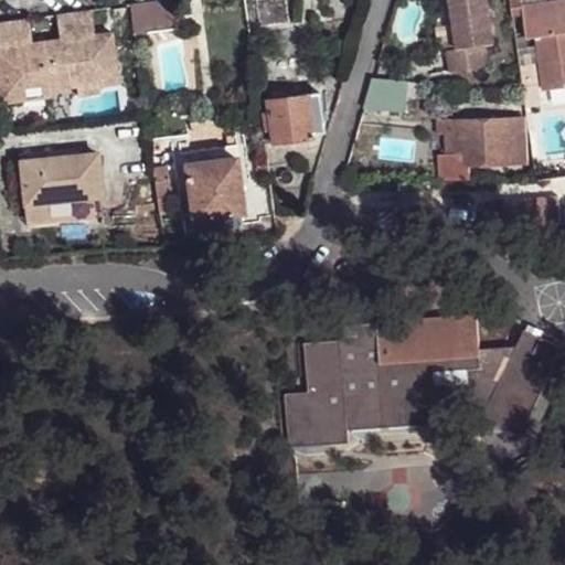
[(177,29),(172,0),(166,0),(130,4),(135,36),(148,34),(177,29)]
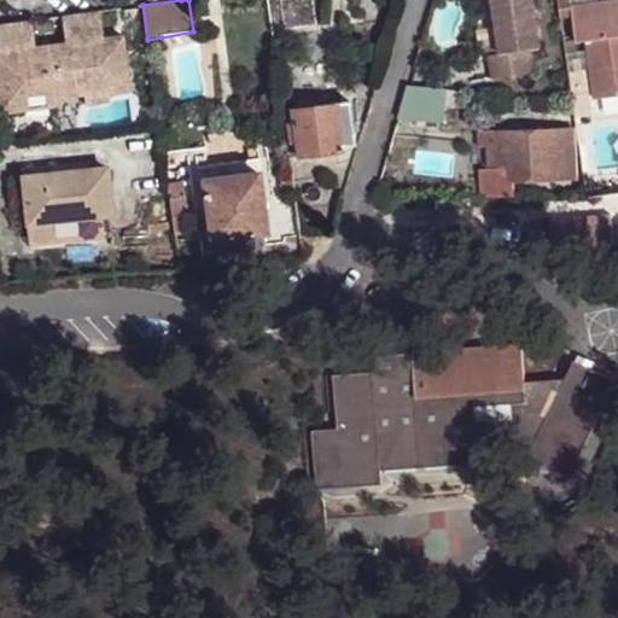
[(267,0),(272,31),(315,24),(312,0),(267,0)]
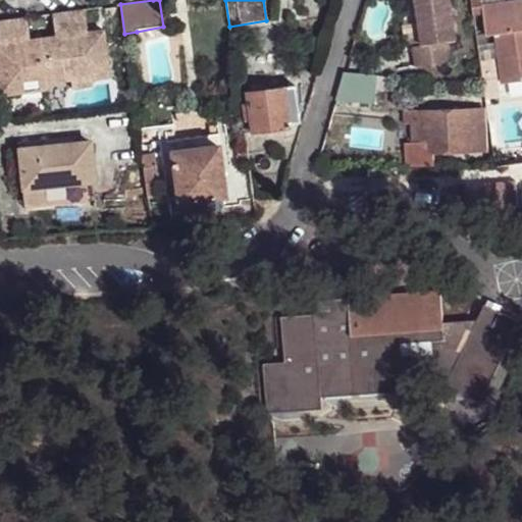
[(450,0),(416,0),(423,46),(413,47),(416,67),(452,62),(449,42),(457,41),(450,0)]
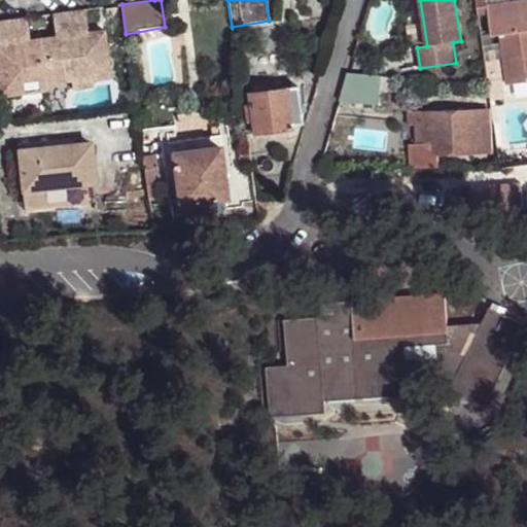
[(502,35),(510,84),(526,81),(526,0),(487,6),(492,37),(502,35)]
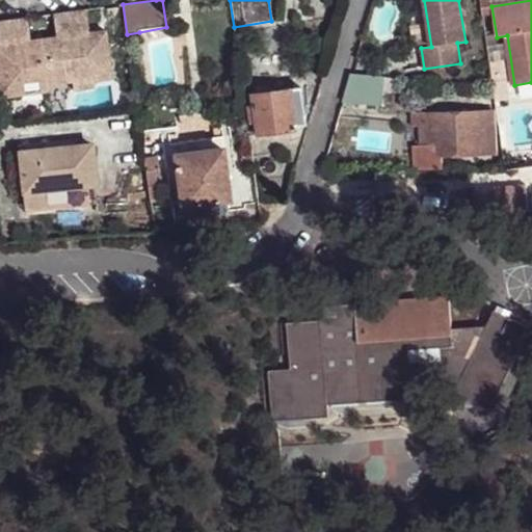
[(87,9),(54,15),(57,30),(89,25),(87,9)]
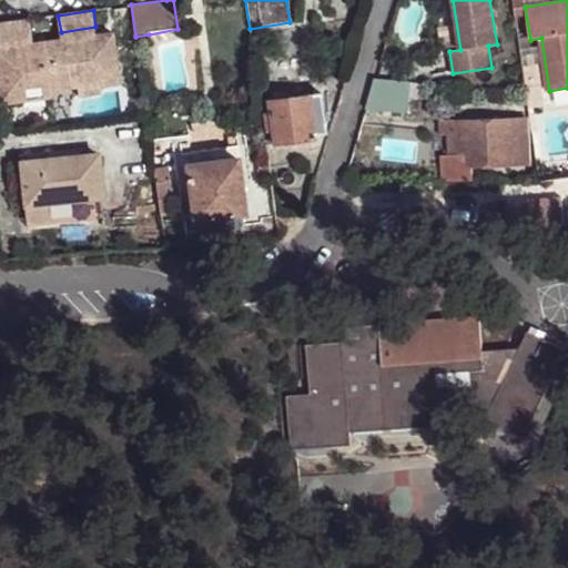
[(30,19),(0,22),(0,40),(32,36),(30,19)]
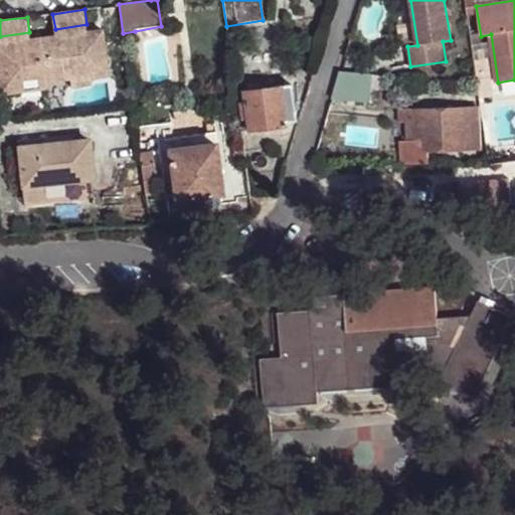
[(135,31),(136,39),(162,35),(161,26),(135,31)]
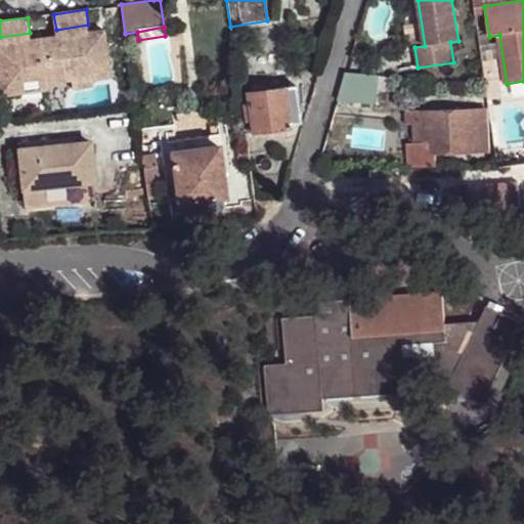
[(102,28),(46,36),(52,80),(73,78),(93,74),(93,70),(108,67),(102,28)]
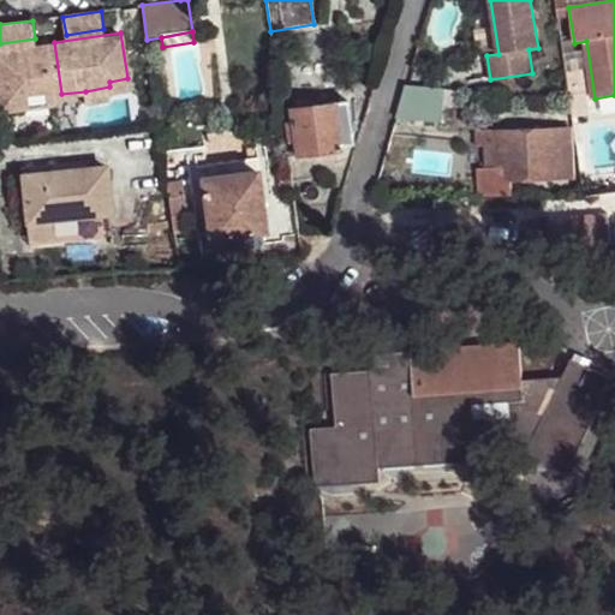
[(47,43),(0,49),(0,95),(0,99),(53,90),(47,43)]
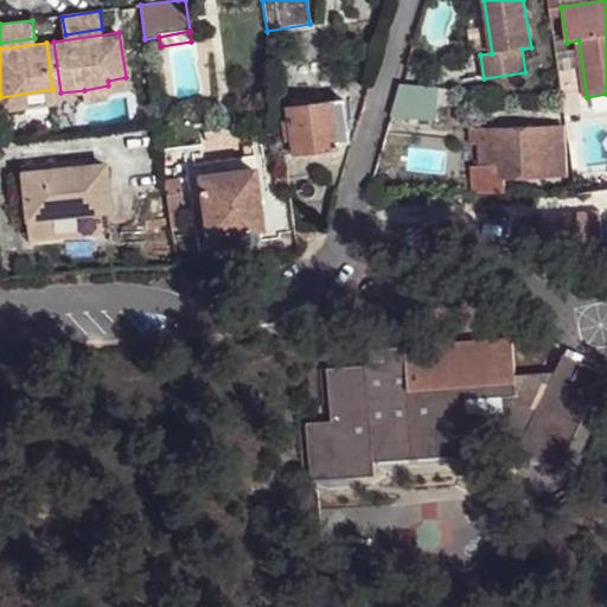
[(108,85),(84,90),(85,101),(110,97),(108,85)]
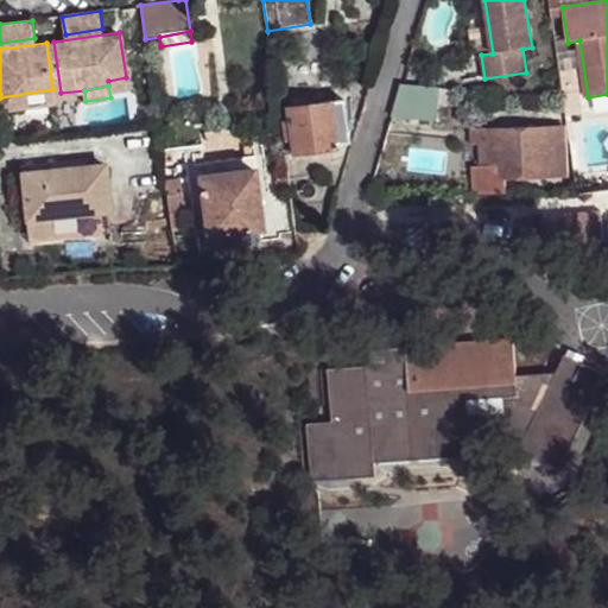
[(401,86),(392,116),(436,120),(438,88),(401,86)]
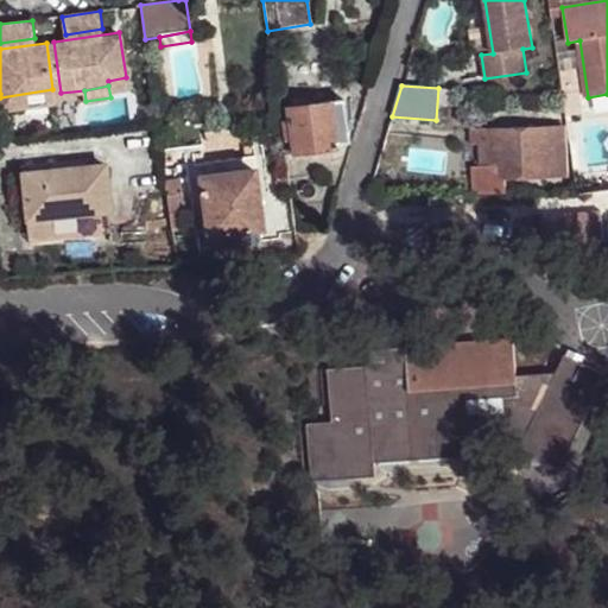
[(438,88),(436,120),(448,121),(449,89),(438,88)]
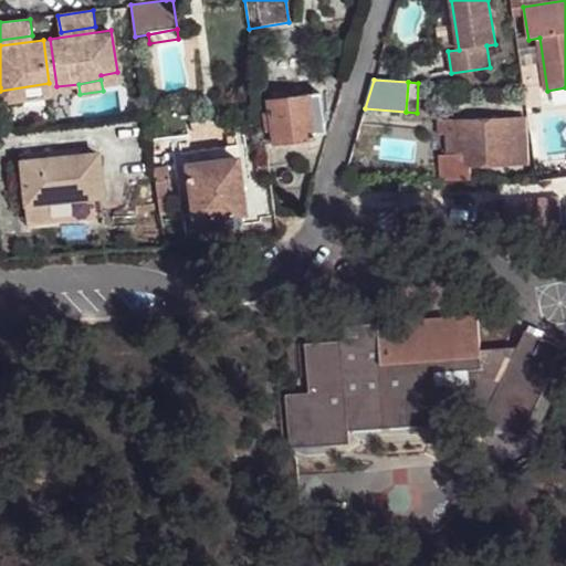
[(271,132),(272,144),(311,138),(310,134),(325,132),(320,93),(266,100),(268,111),(262,112),(265,132),(271,132)]
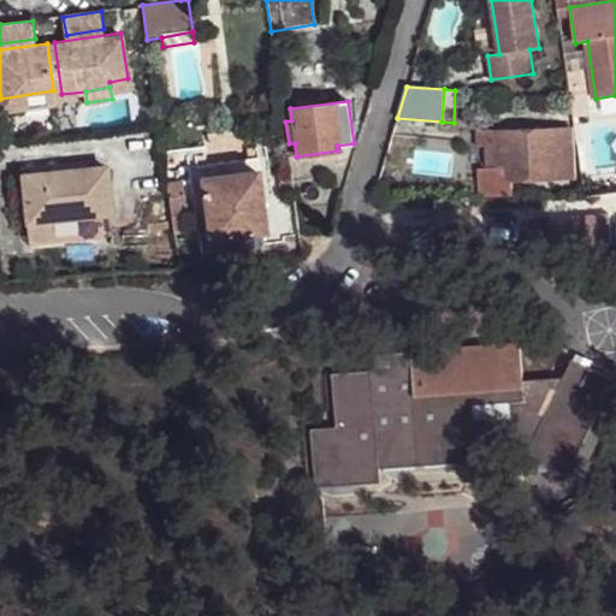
[(514,197),(513,181),(575,178),(572,129),(495,132),(496,144),(485,144),(487,171),(481,171),(483,199),(514,197)]
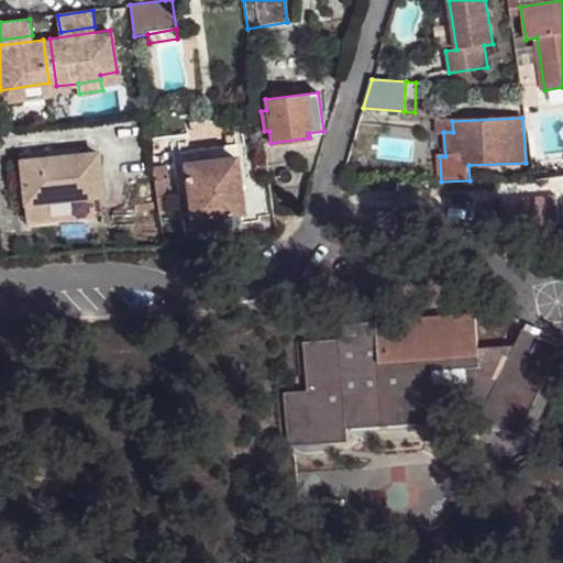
[(434,122),(434,133),(443,132),(453,132),(452,121),(434,122)]
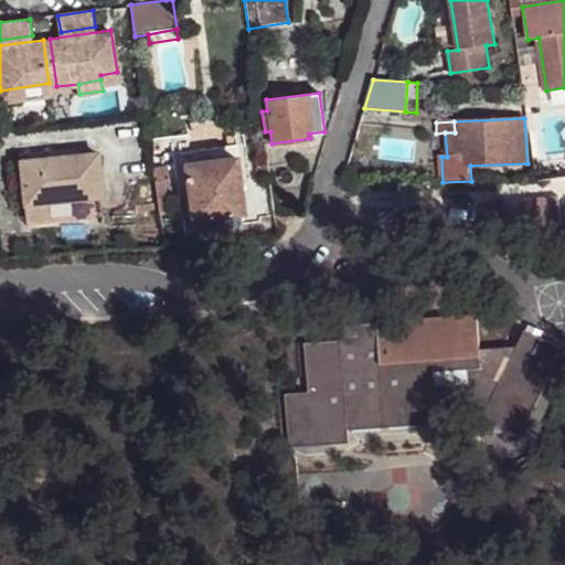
[(185,163),(236,156),(234,145),(184,152),(185,163)]
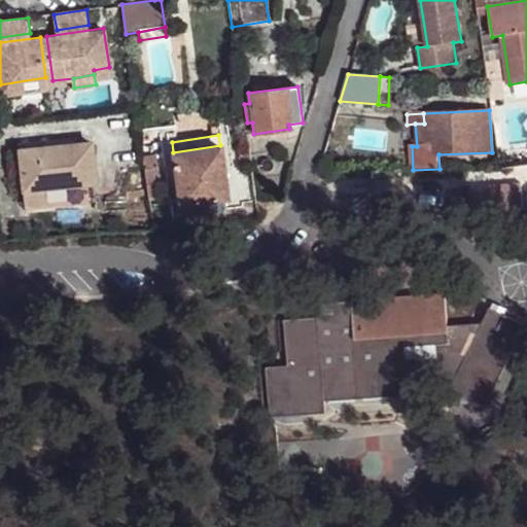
[(95,184),(91,142),(19,150),(23,191),(45,189),(47,205),(48,209),(97,203),(95,184)]
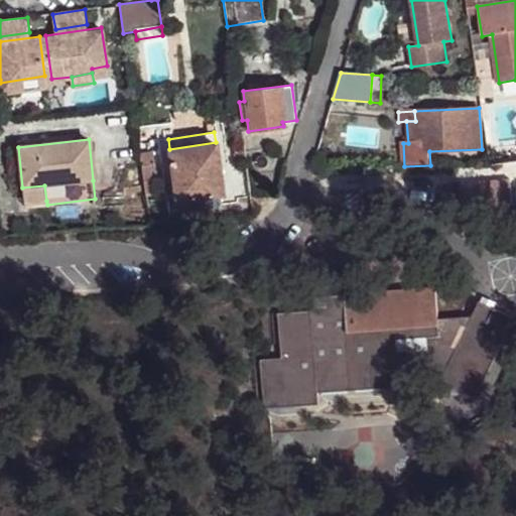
[(169,149),(177,201),(188,200),(221,195),(223,195),(216,142),(169,149)]
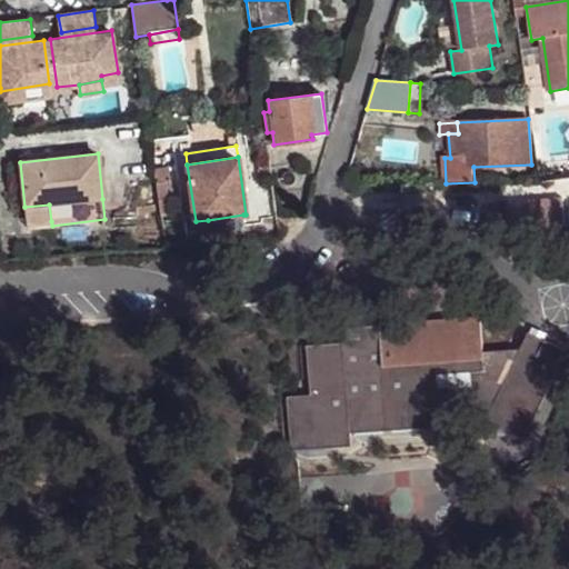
[(152,169),(155,185),(166,183),(171,182),(168,167),(152,169)]
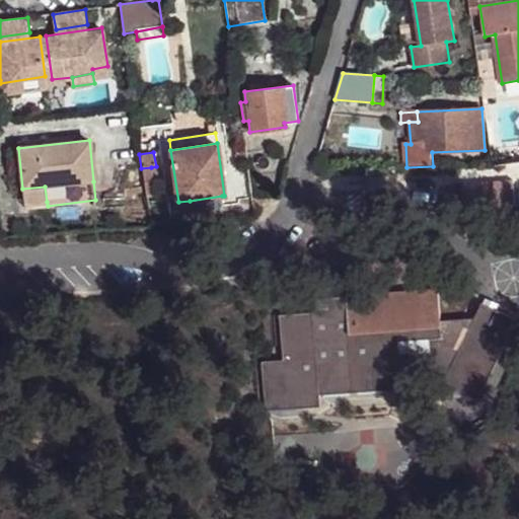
[(141,168),(144,182),(153,180),(151,167),(141,168)]
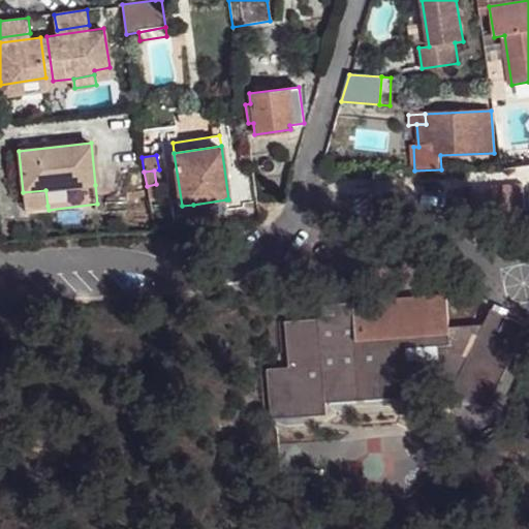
[(147,186),(149,201),(159,199),(156,184),(147,186)]
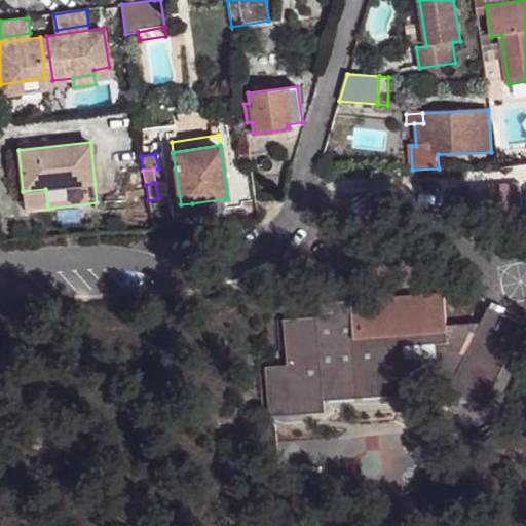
[(23,191),(25,207),(47,204),(45,189),(23,191)]
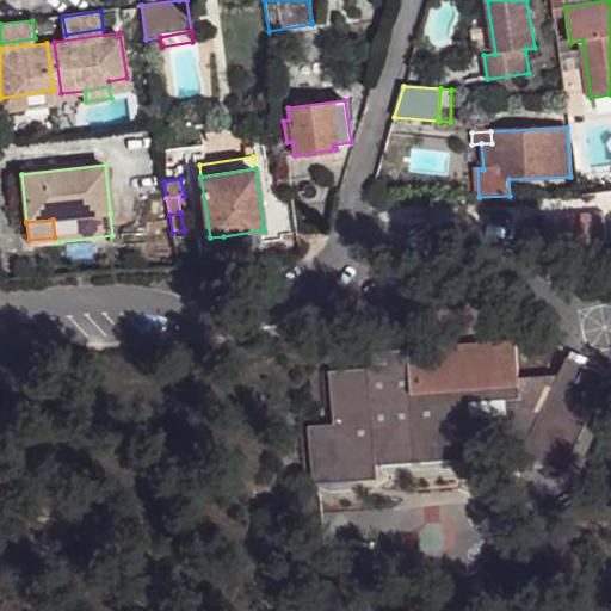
[(223,236),(224,248),(263,242),(261,230),(223,236)]
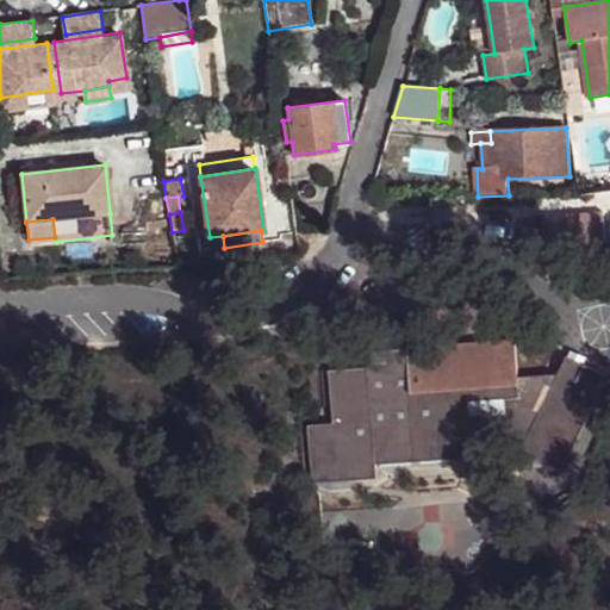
[(309,425),(312,483),(377,478),(375,465),(473,458),(473,443),(470,400),(520,397),(518,383),(516,341),(408,347),(366,352),(367,368),(329,371),(332,423),(309,425)]
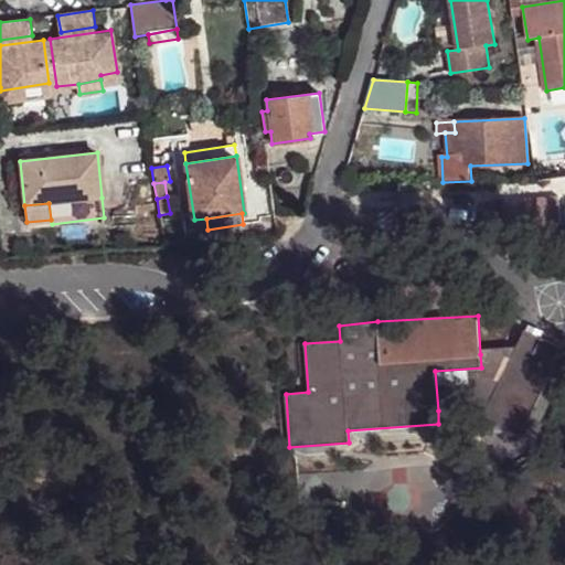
[(529,324),(525,330),(541,338),(543,331),(529,324)]
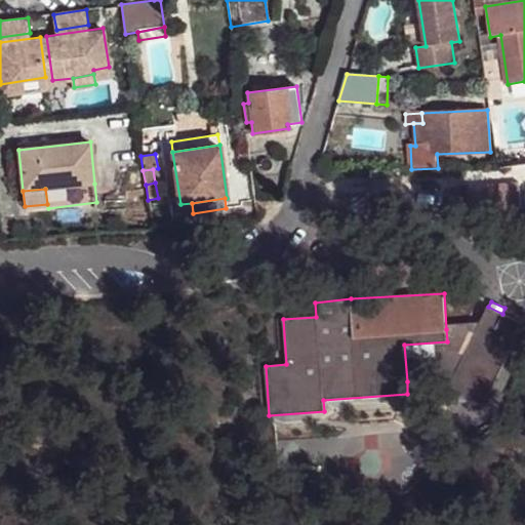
[(452,379),(448,388),(484,404),(524,323),(502,314),(488,307),(473,337),(466,351),(452,379)]
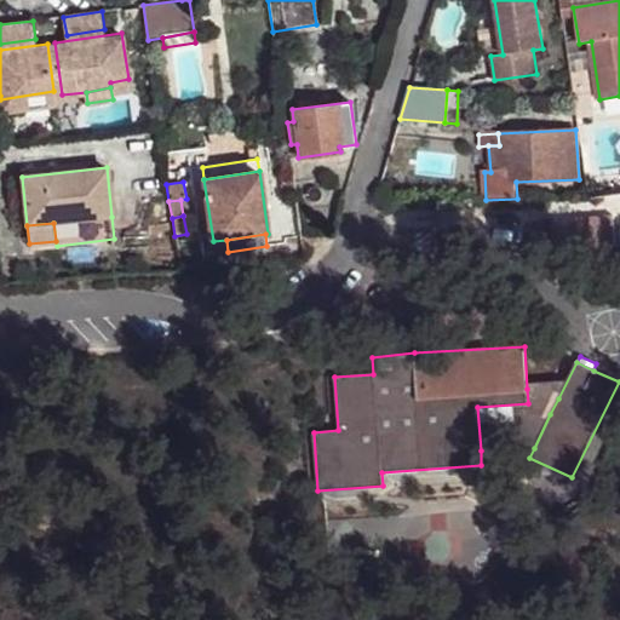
[(527,389),(528,403),(550,414),(558,399),(540,389),(527,389)]
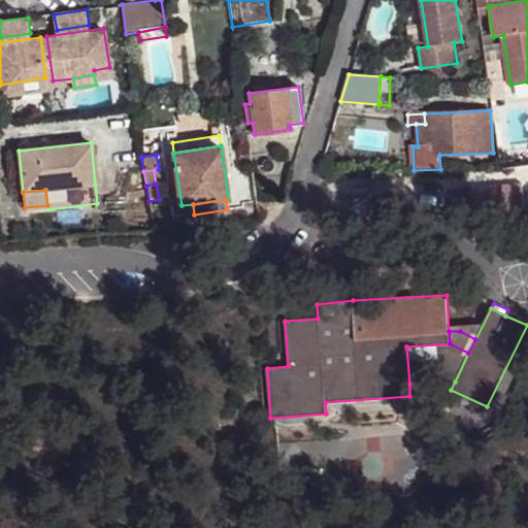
[(406,347),(409,384),(455,382),(468,353),(450,343),(406,347)]
